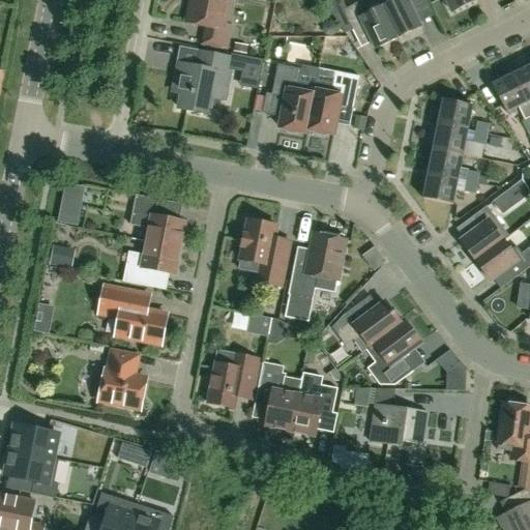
[(227,50),(231,26),(224,25),(228,0),(195,0),(195,3),(190,3),(186,23),(206,26),(202,45),(227,50)]
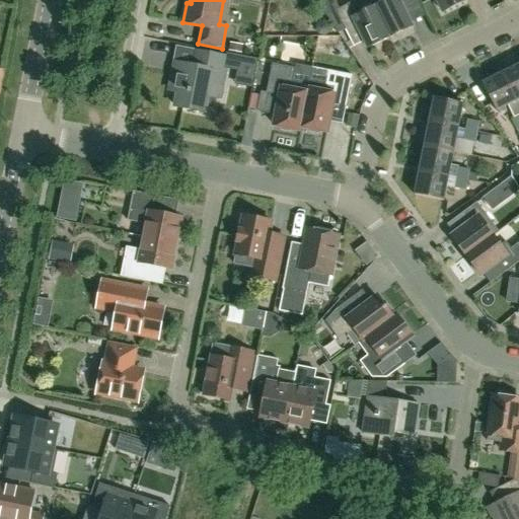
[(356,0),(336,10),(345,30),(356,25),(368,49),(389,38),(370,0),(356,0)]
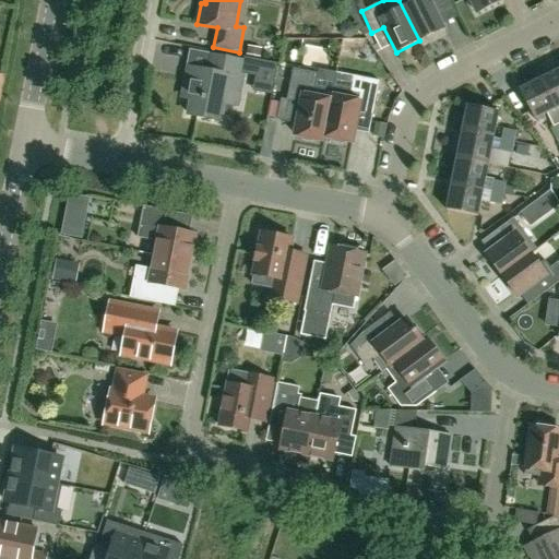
[(399,0),(419,40),(443,30),(430,3),(437,0),(399,0)]
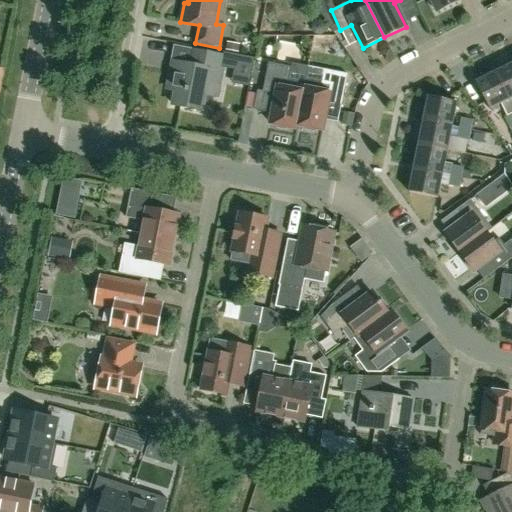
[(430,0),(436,11),(459,0),(430,0)]
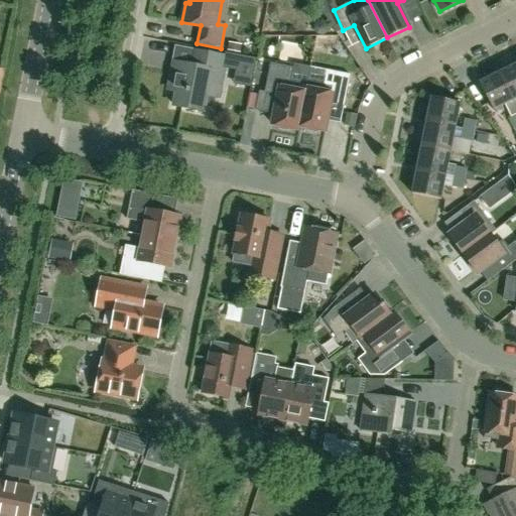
[(223,86),(228,57),(195,51),(191,67),(173,62),(168,90),(176,92),(174,106),(203,112),(209,83),(223,86)]
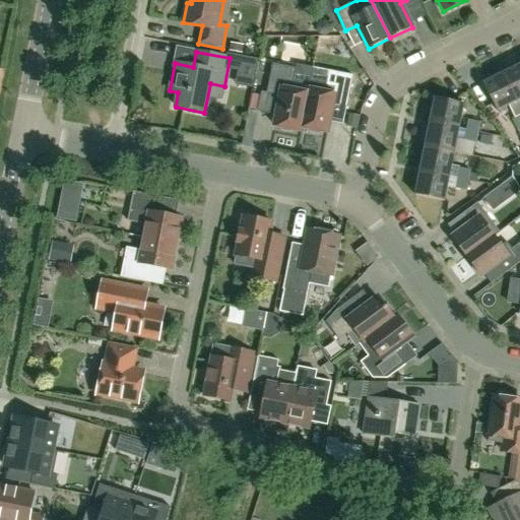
[(301,131),(310,81),(309,85),(293,82),(296,68),(272,64),(266,93),(280,96),(274,126),(279,127),(280,131),(289,132),(291,129),(301,131)]
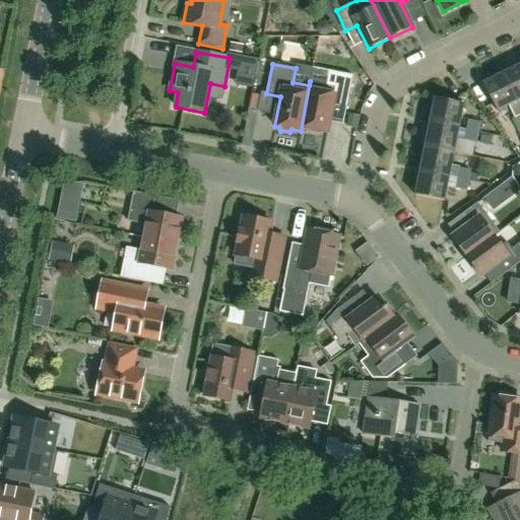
[(519,67),(503,76),(519,110),(519,67)]
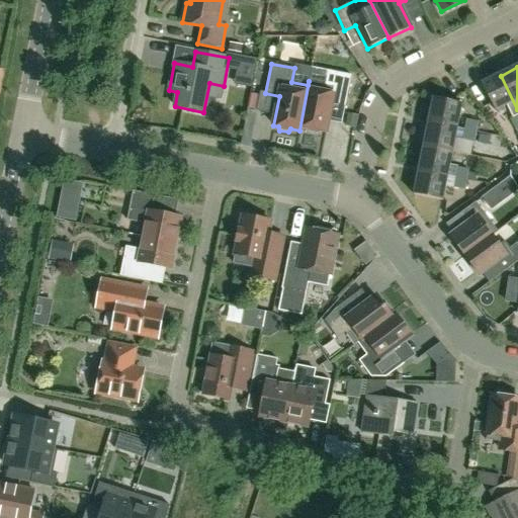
[(300,126),(308,128),(310,132),(318,134),(321,131),(326,132),(331,102),(345,105),(351,75),(328,71),(325,85),(309,81),(299,131),(300,126)]
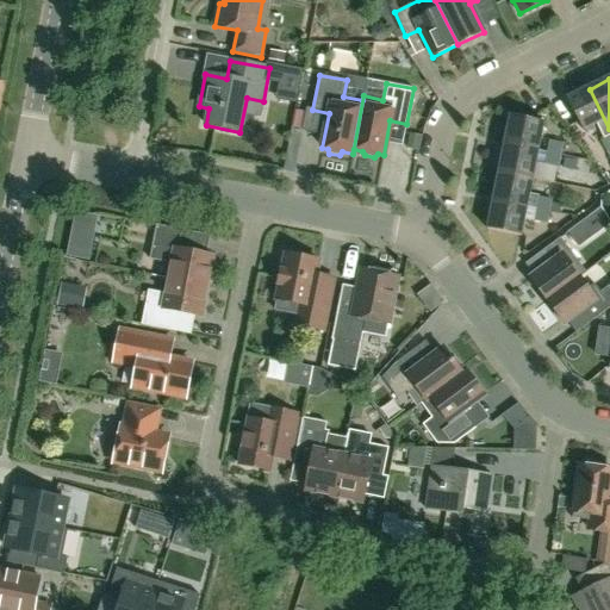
[(609,137),(609,129),(590,89),(567,100),(584,132),(597,126),(603,141),(609,137)]
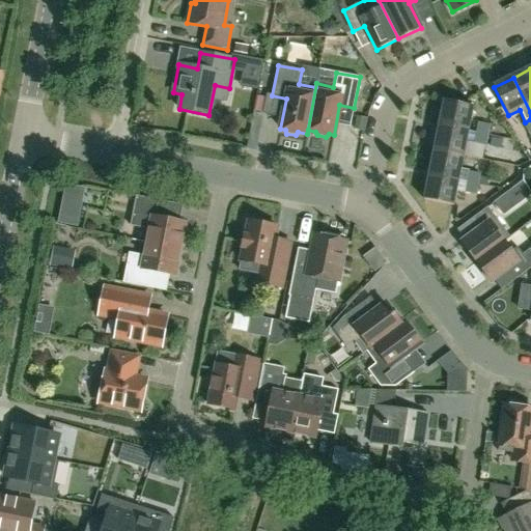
[(444,101),(439,126),(468,131),(473,106),(444,101)]
